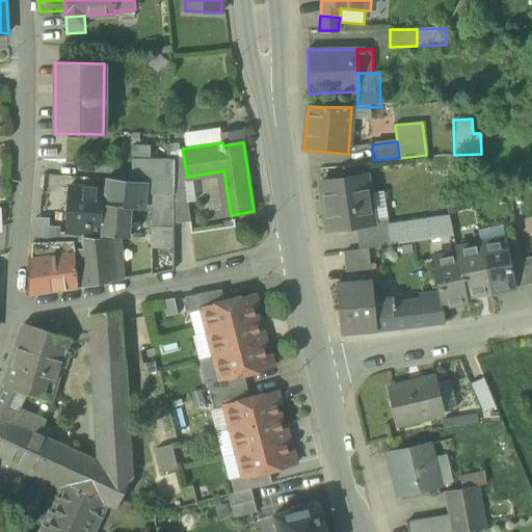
[(133,147),(133,158),(152,159),(153,148),(133,147)]
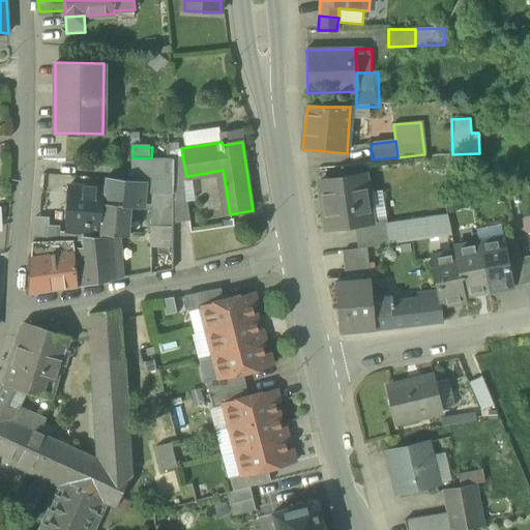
[(172,159),(172,187),(185,187),(189,187),(188,179),(188,176),(186,176),(181,148),(171,150),(172,159)]
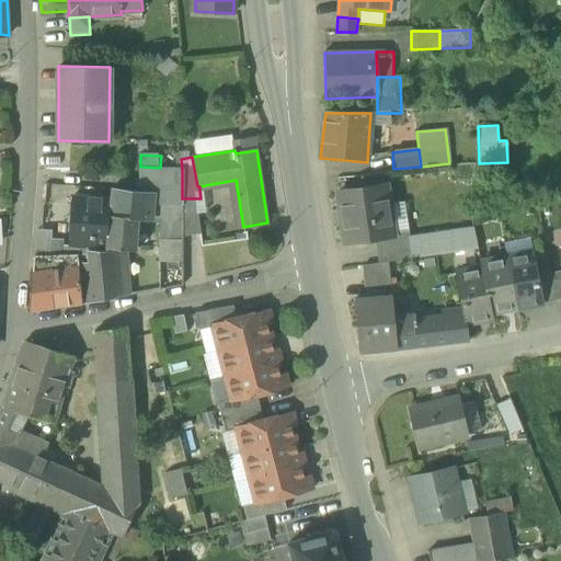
[(182,169),(160,168),(140,167),(139,191),(152,192),(151,202),(182,203),(182,198),(182,169)]
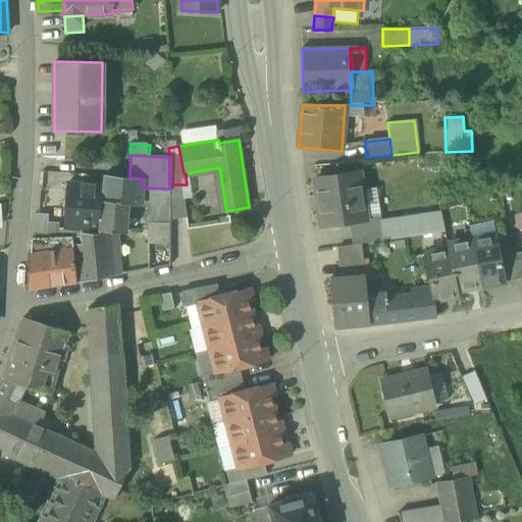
[(218,212),(226,211),(219,167),(186,173),(186,176),(212,171),(218,212)]
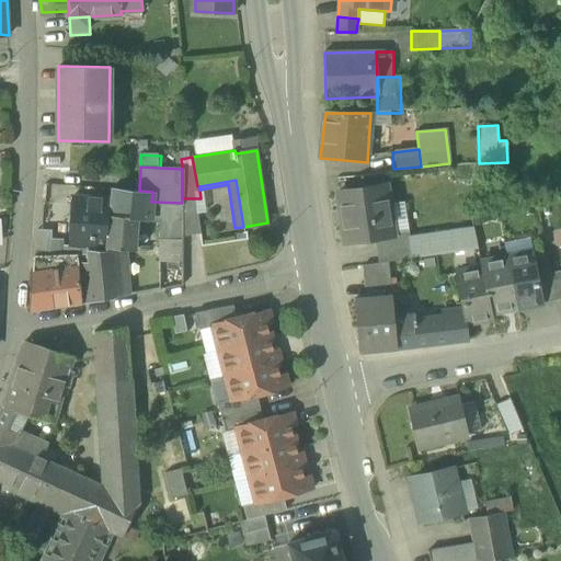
[(338,193),(345,242),(376,238),(392,236),(392,235),(386,186),(338,193)]
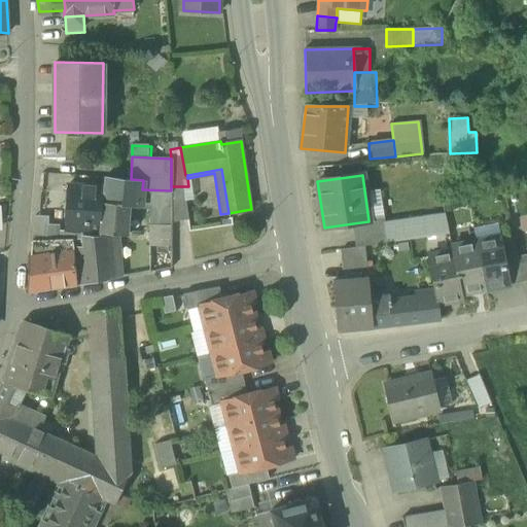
[(141,204),(142,189),(143,180),(131,179),(105,177),(104,187),(103,202),(131,205),(141,205),(141,204)]
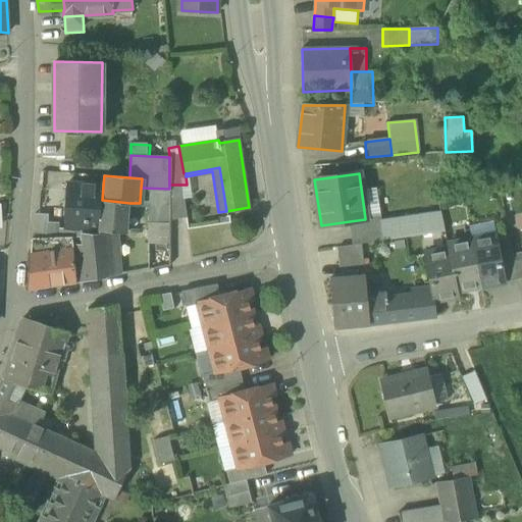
[(65,228),(99,230),(102,200),(103,186),(67,183),(65,228)]
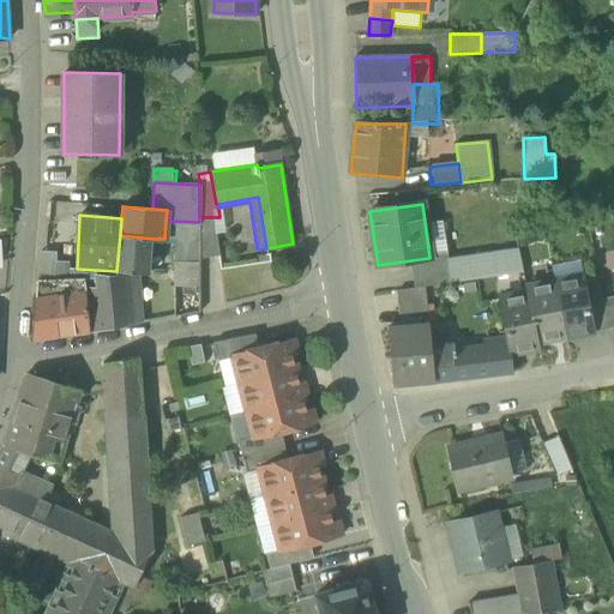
[(220,254),(215,217),(199,217),(199,222),(199,257),(220,254)]
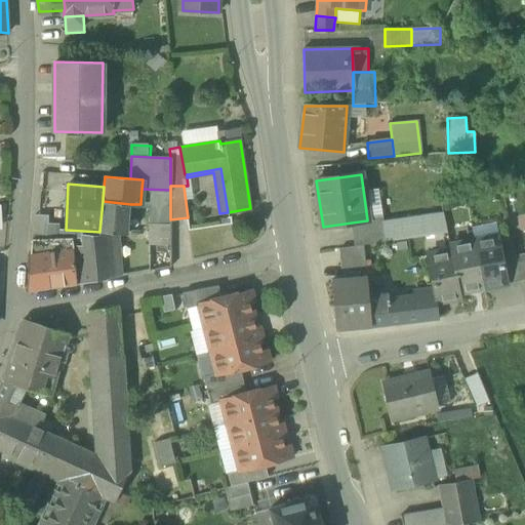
[(149,221),(170,223),(170,219),(170,190),(142,189),(140,203),(150,203),(149,221)]
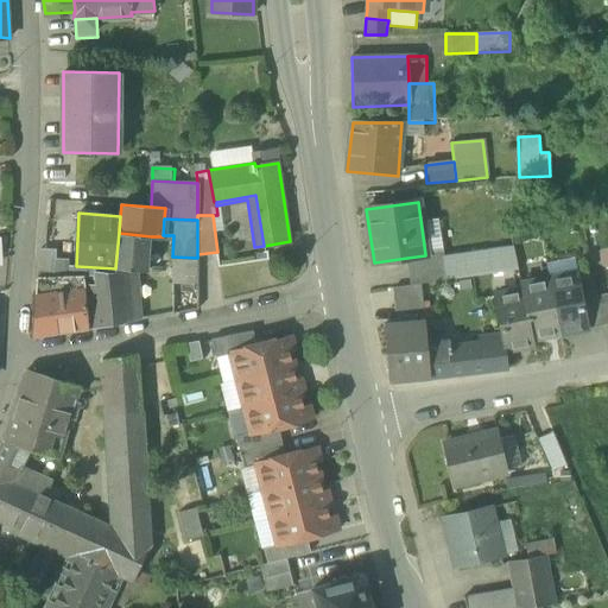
[(149,271),(151,236),(119,233),(115,268),(115,271),(95,271),(96,276),(97,284),(95,284),(88,285),(92,329),(140,321),(137,270),(149,271)]
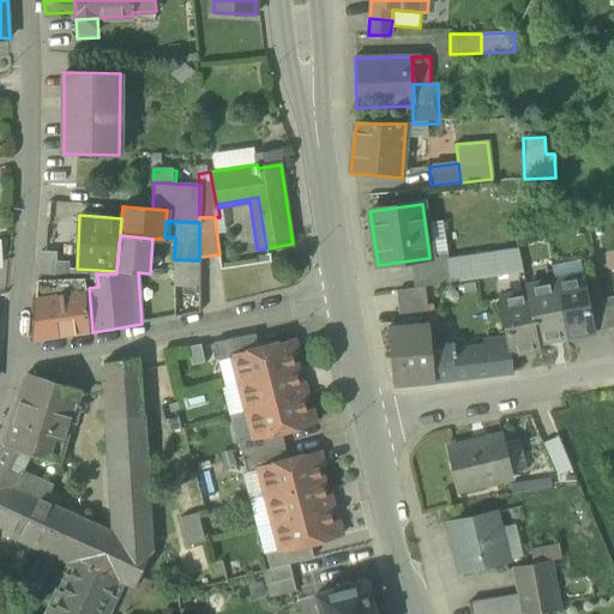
[(37,281),(84,278),(95,278),(97,278),(96,274),(116,274),(116,271),(77,269),(77,270),(70,269),(70,263),(56,262),(56,252),(41,252),(38,278),(37,278),(37,281)]
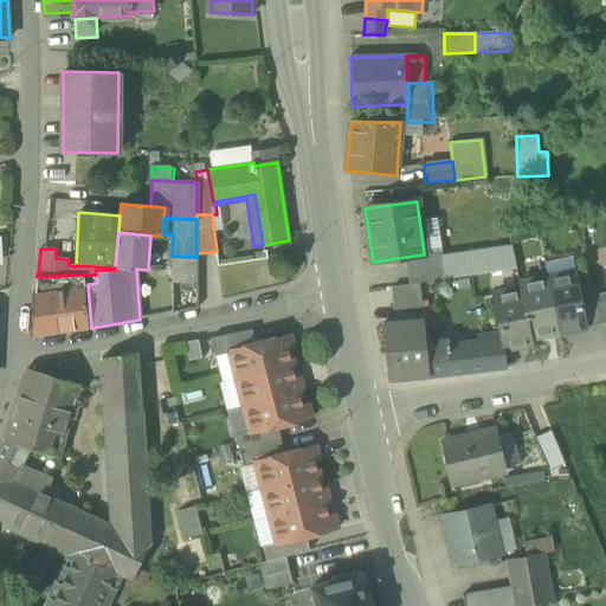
[(406,257),(410,285),(419,284),(446,281),(444,263),(442,251),(424,253),(424,255),(406,257)]
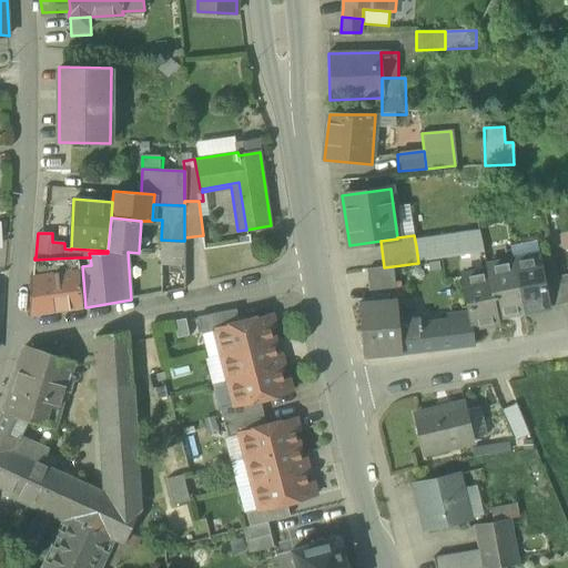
[(161,240),(156,294),(184,290),(184,286),(184,241),(161,240)]
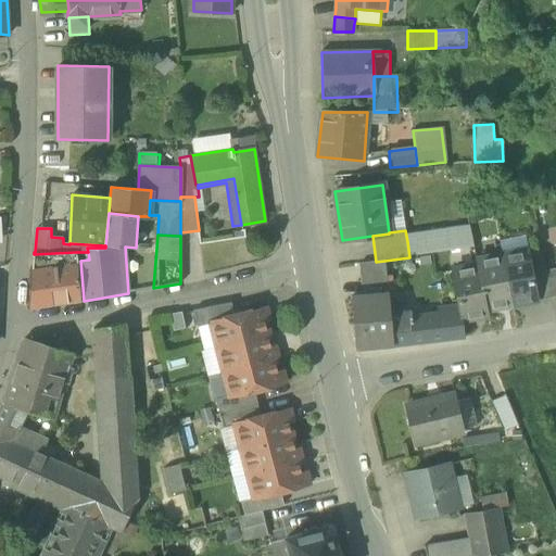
[(528,235),(501,239),(503,253),(529,249),(528,235)]
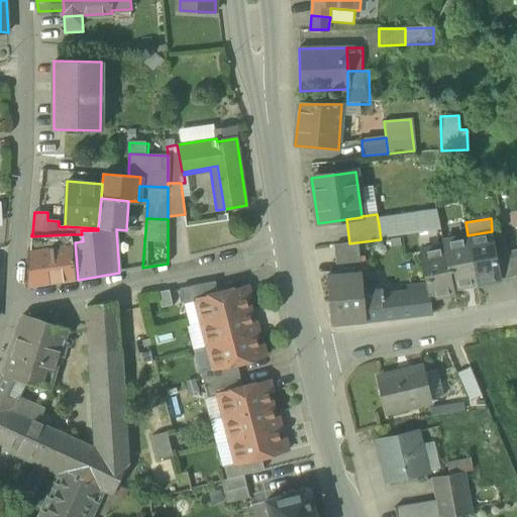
[(379,224),(381,239),(398,236),(413,234),(411,219),(379,224)]
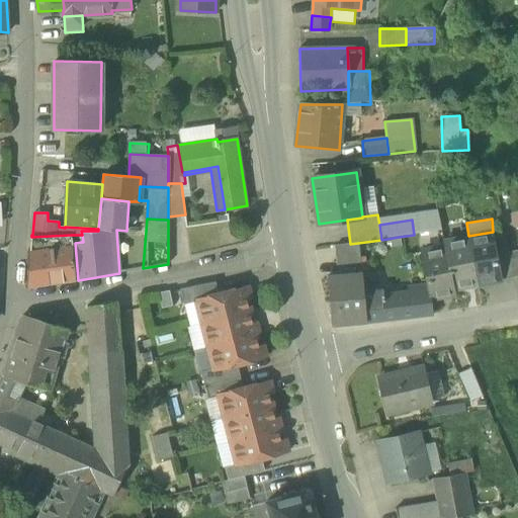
[(493,234),(468,238),(478,284),(501,279),(497,255),(493,234)]
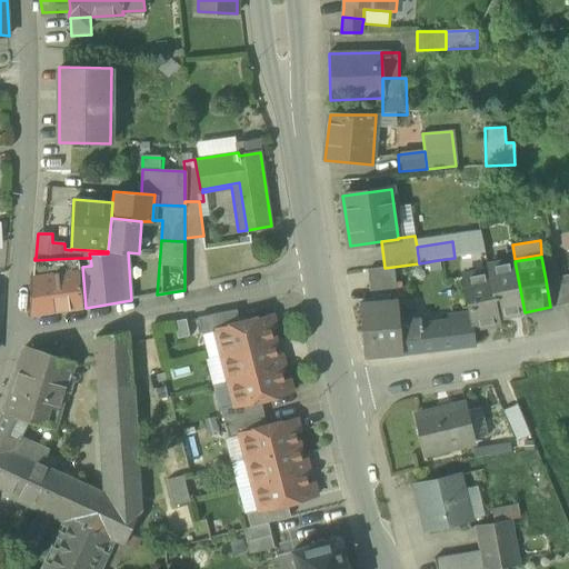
[(35,260),(33,276),(80,270),(78,258),(35,260)]
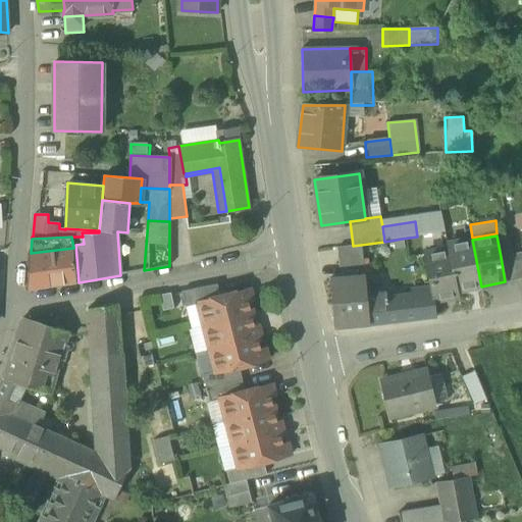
[(457,292),(481,286),(472,240),(448,245),(450,250),(457,292)]
